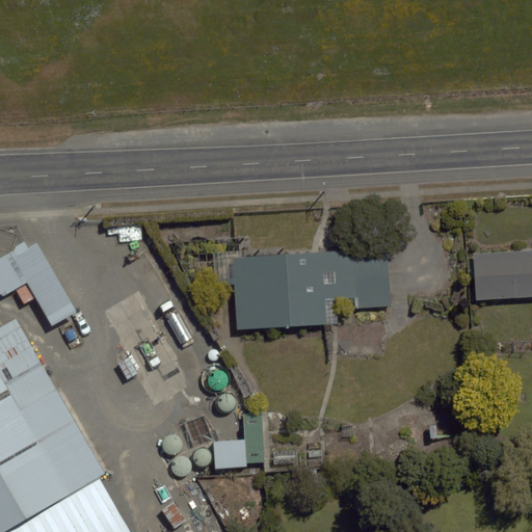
[(79,313),(40,240),(0,261),(0,289),(6,300),(19,293),(25,304),(35,298),(52,328),(79,313)]
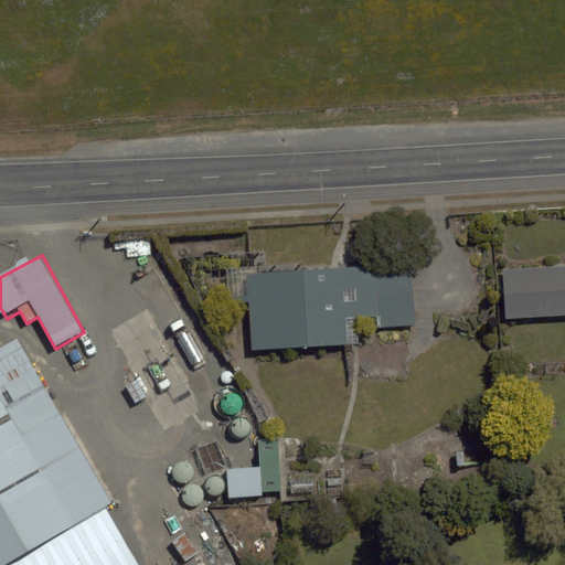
[(412,324),(408,265),(243,274),(246,348),(359,342),(358,318),(377,317),(379,327),(412,324)]
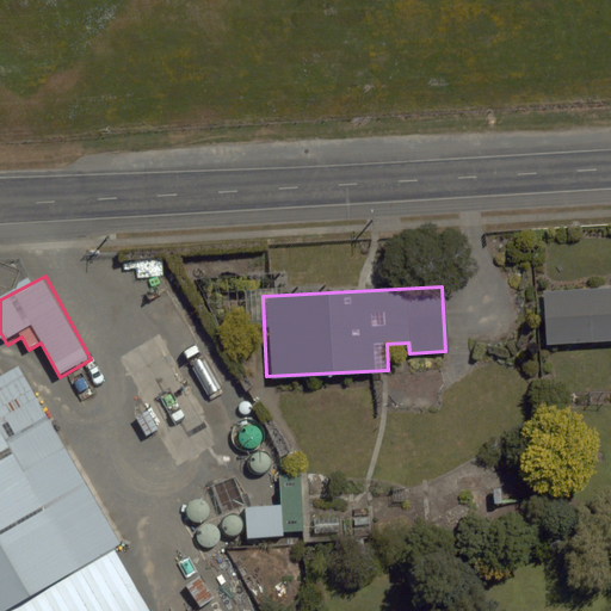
[(610,341),(610,291),(542,295),(544,346),(610,341)]
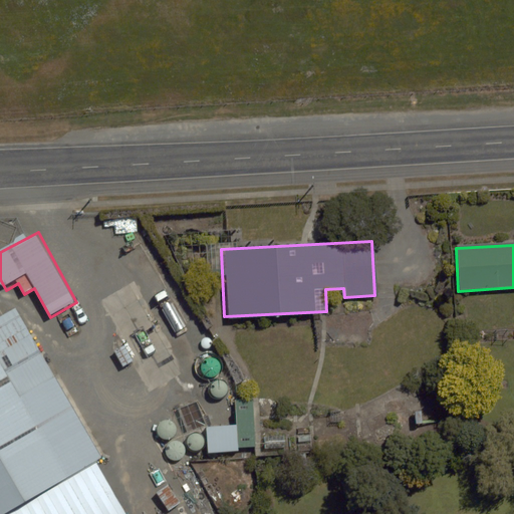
[(0,513),(94,513),(0,341),(0,513)]
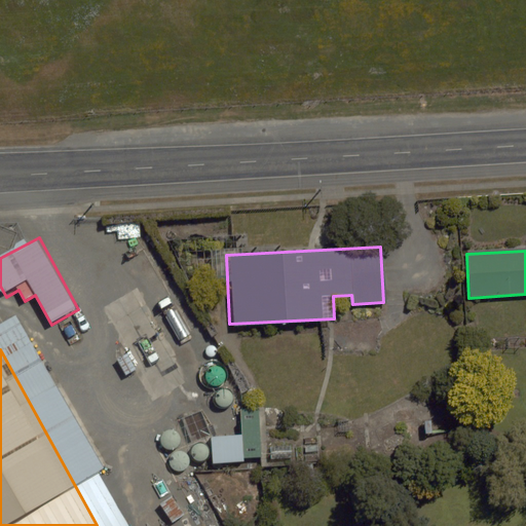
[(242,462),(241,435),(194,437),(195,455),(213,455),(213,463),(242,462)]
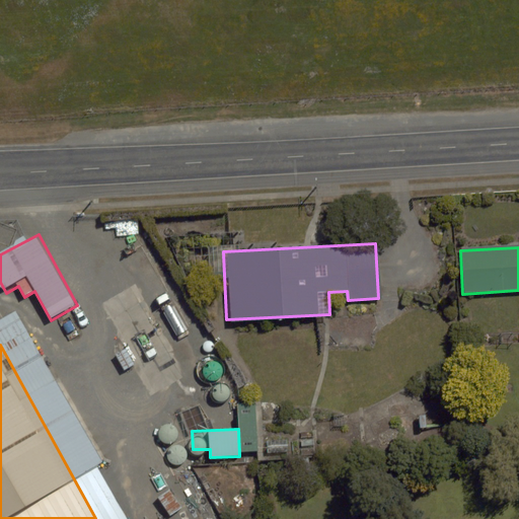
[(188,451),(183,438),(158,446),(162,458),(188,451)]
